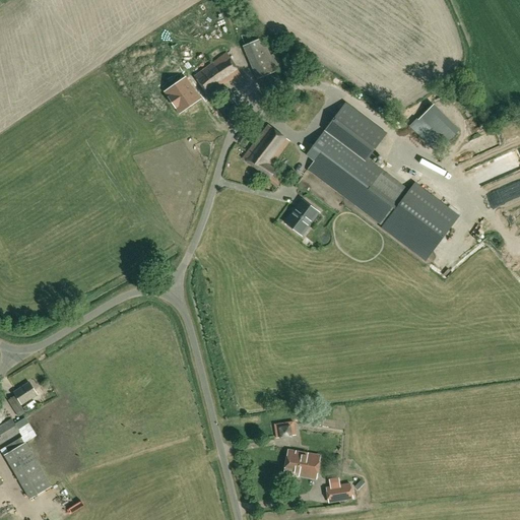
[(257,79),(277,70),(263,38),(243,46),(257,79)]
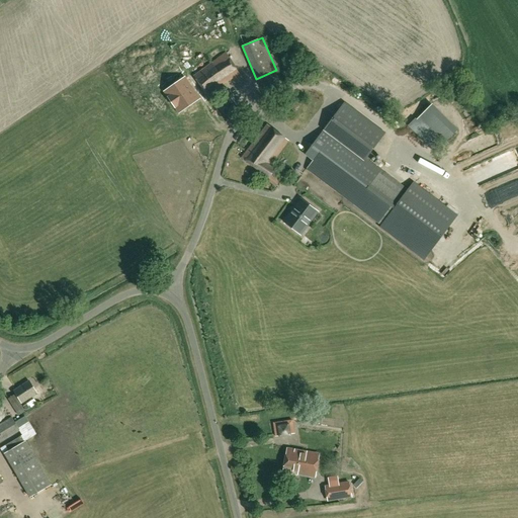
[(206,96),(240,73),(226,53),(193,76),(206,96)]
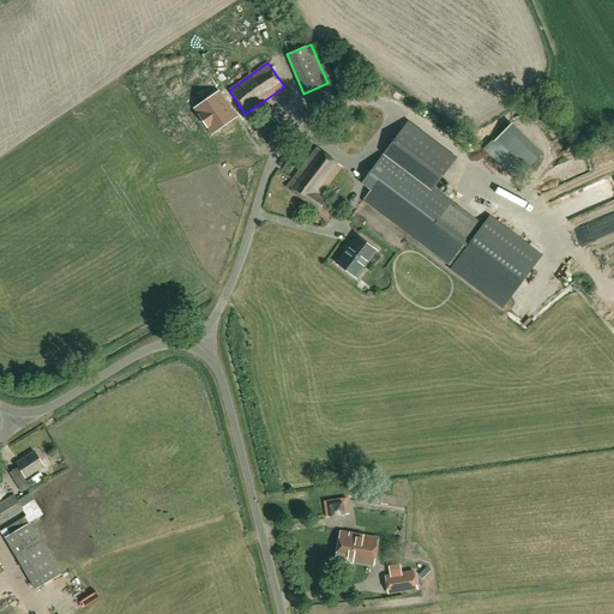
[(233,119),(215,94),(196,108),(214,133),(233,119)]
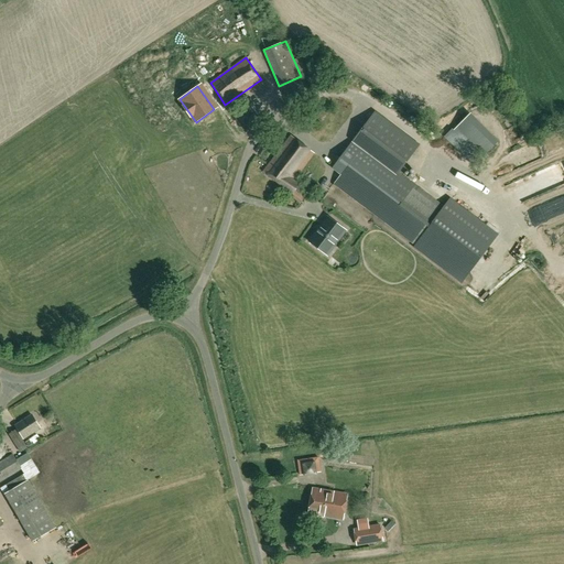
[(444,208),(398,173),(419,144),(375,112),(340,159),(348,164),(334,183),(416,245),(414,248),(462,283),(498,234),(451,198),(444,208)]
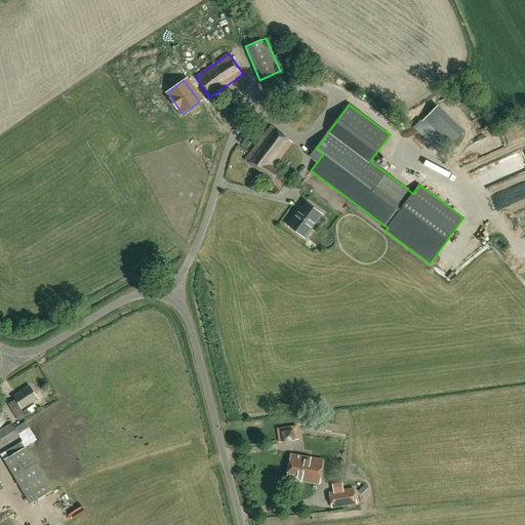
[(421,122),(441,140),(447,148),(463,131),(456,124),(438,106),(421,122)]
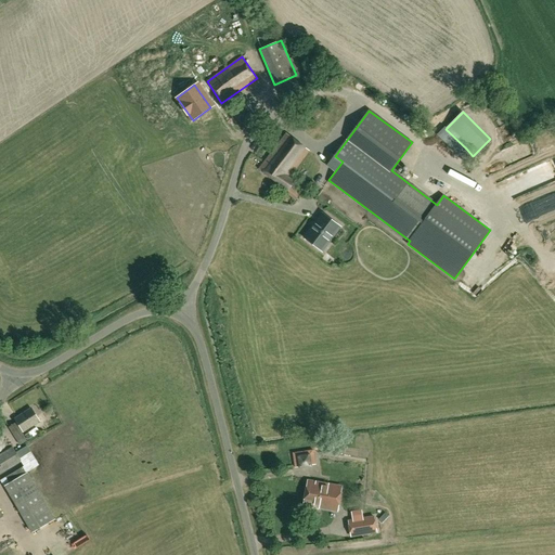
[(301,192),(292,185),(294,181),(288,178),(309,151),(285,133),(259,169),(288,191),(286,193),(295,201),(301,192)]
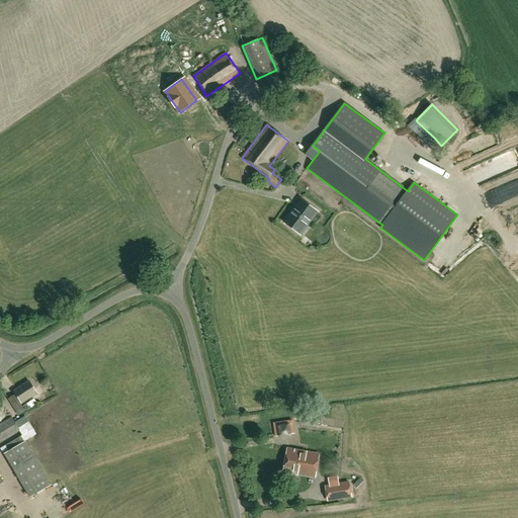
[(283,222),(295,231),(301,222),(307,226),(318,211),(300,199),(283,222)]
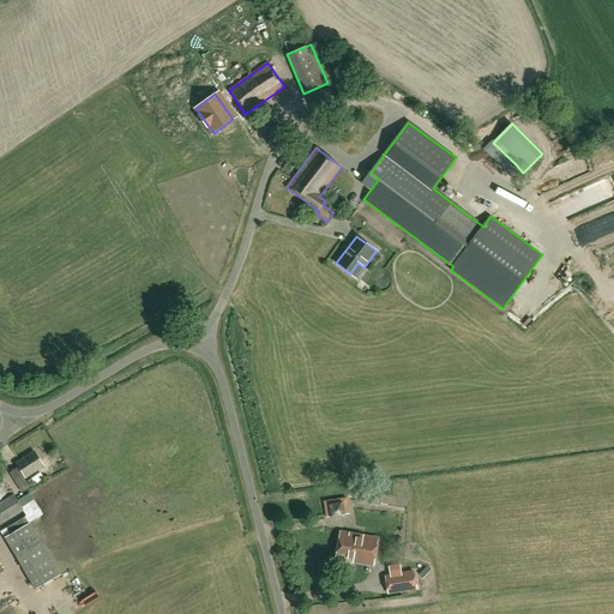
[(569,281),(575,266),(569,263),(563,277),(569,281)]
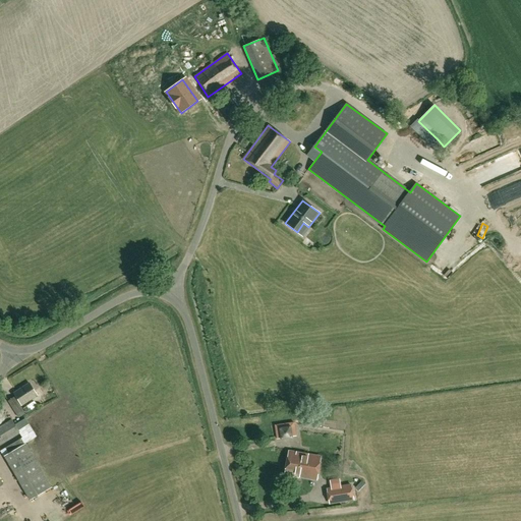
[(22,410),(20,406),(37,395),(30,383),(14,393),(16,396),(8,401),(16,414),(18,417),(25,413),(23,410),(22,410)]
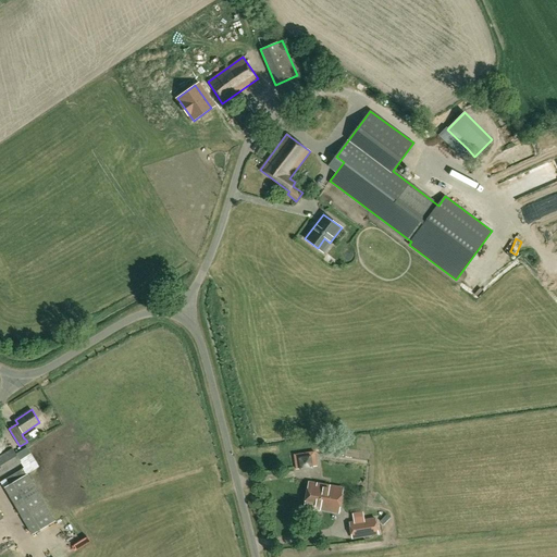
[(27,441),(39,433),(37,429),(25,436),(27,441)]
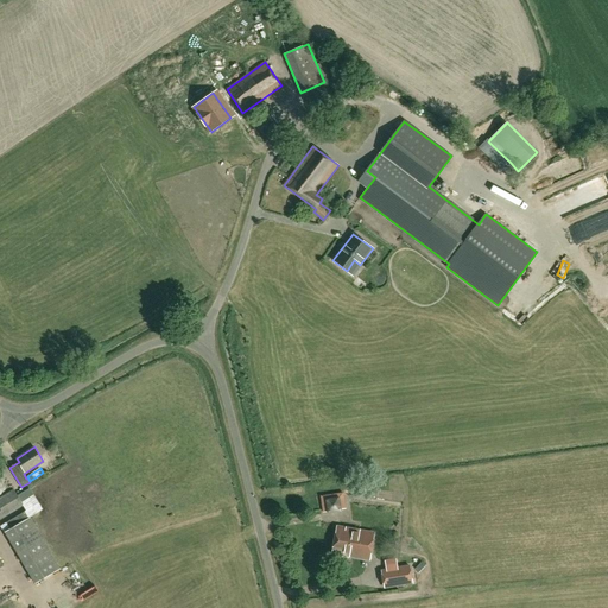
[(0,518),(23,504),(14,491),(0,498),(0,518)]
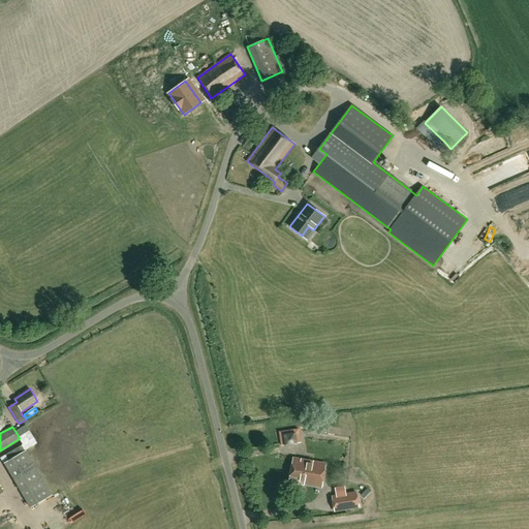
[(299,429),(293,429),(284,431),(279,431),(281,445),(286,445),(296,443),(301,443),(299,429)]
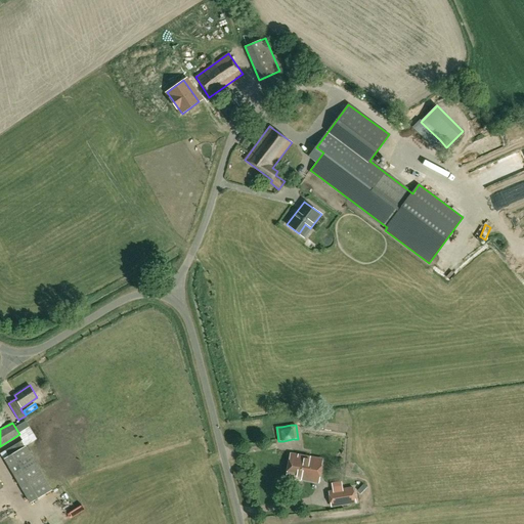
[(31,503),(52,490),(26,445),(4,457),(31,503)]
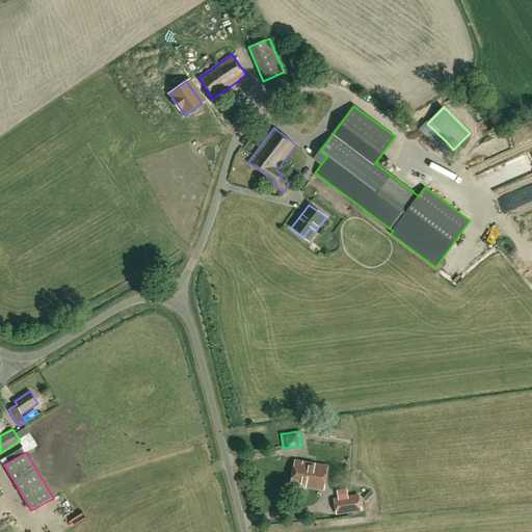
[(323,488),(327,467),(295,460),(291,483),(323,488)]
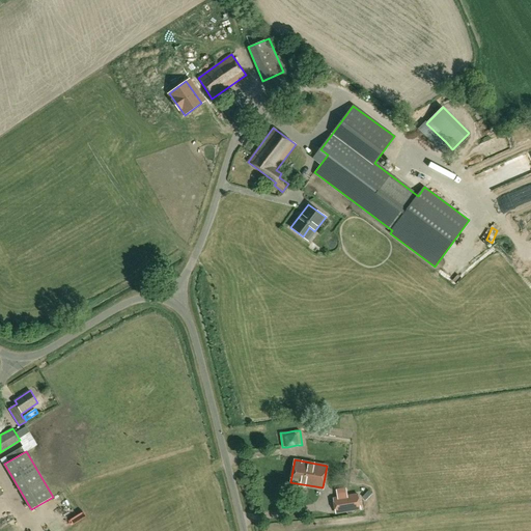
[(335,514),(361,510),(358,494),(332,498),(335,514)]
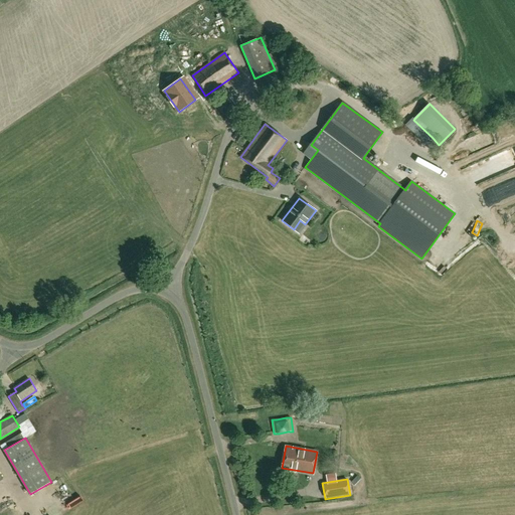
All buildings are outlined.
